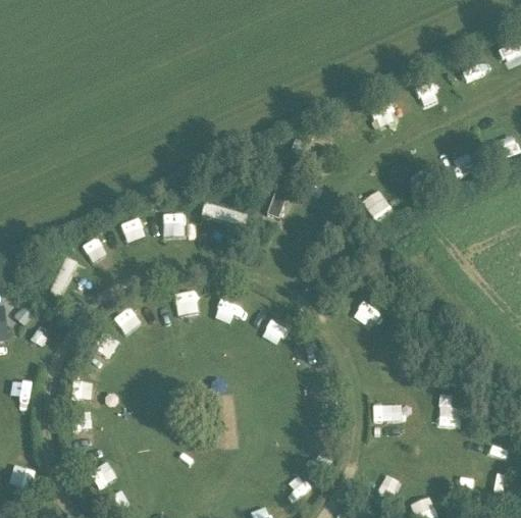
[(471,76),(488,79),(490,63),(473,61),(471,76)]
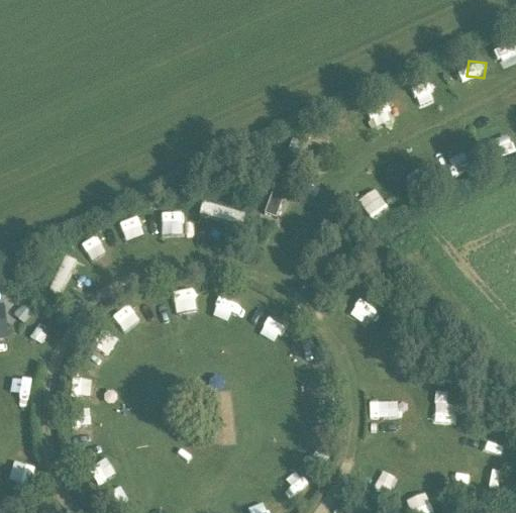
[(371,218),(389,208),(380,194),(363,203),(371,218)]
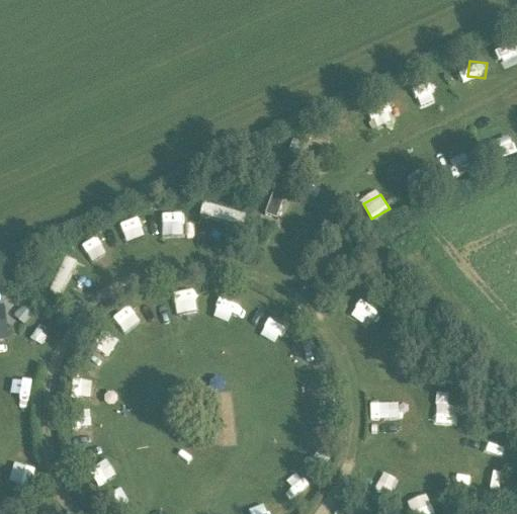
[(243,222),(245,208),(201,200),(199,213),(243,222)]
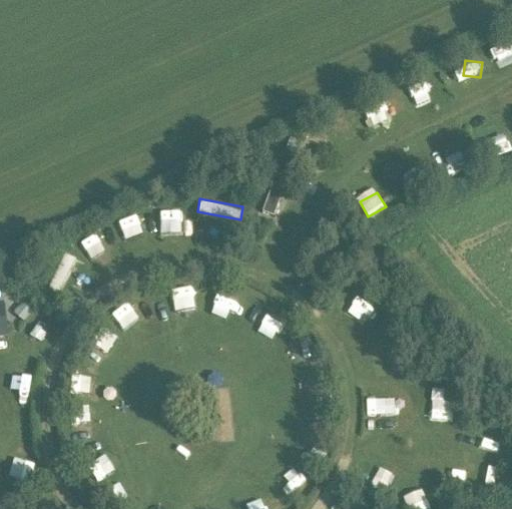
[(129,243),(145,234),(136,217),(120,226),(129,243)]
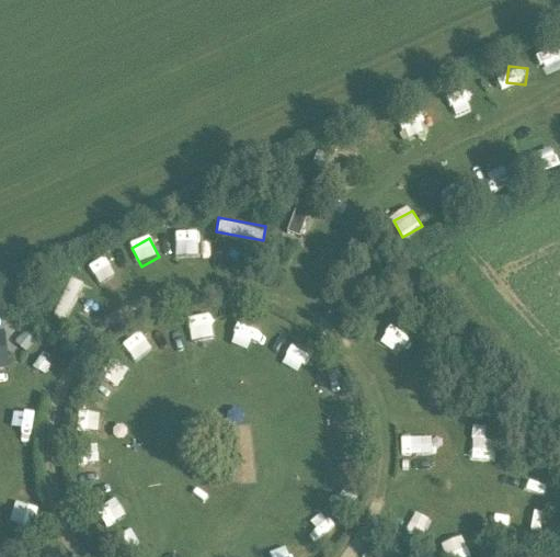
[(103,291),(123,283),(112,252),(92,260),(103,291)]
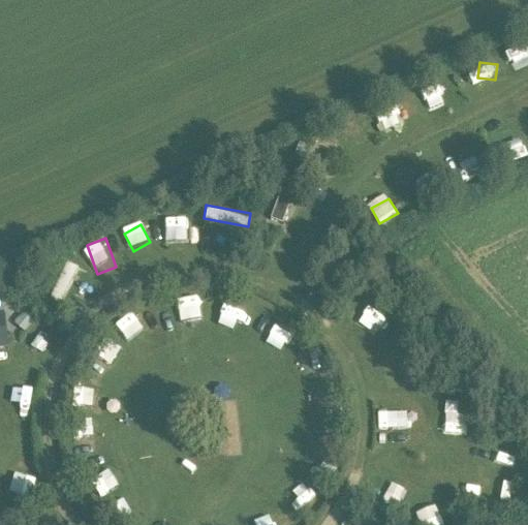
[(68,261),(51,297),(62,303),(80,267),(68,261)]
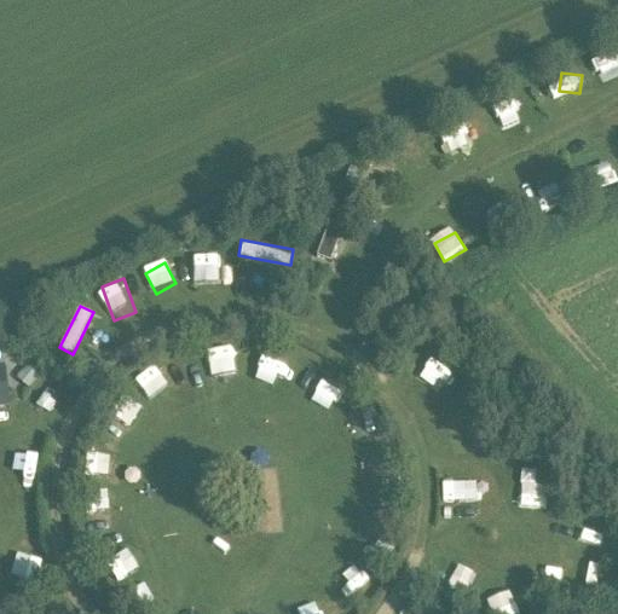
[(208,370),(231,364),(225,339),(202,345),(208,370)]
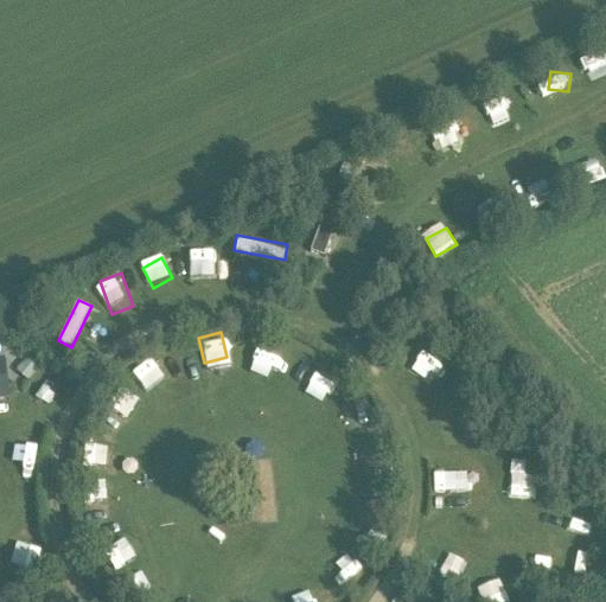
[(403,357),(418,375),(433,363),(419,345),(403,357)]
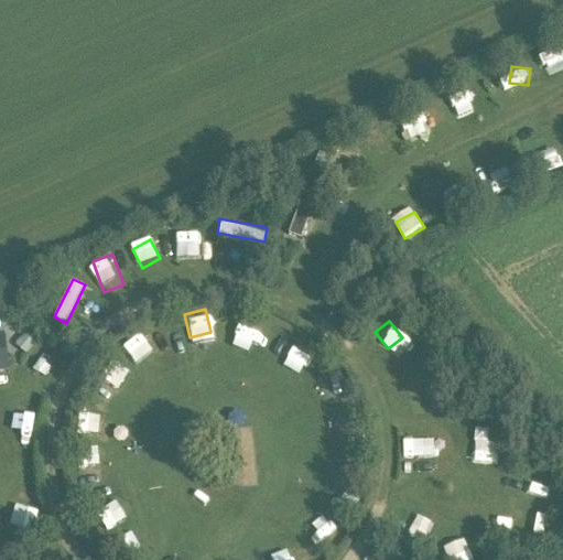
[(28,329),(15,343),(28,353),(40,338),(28,329)]
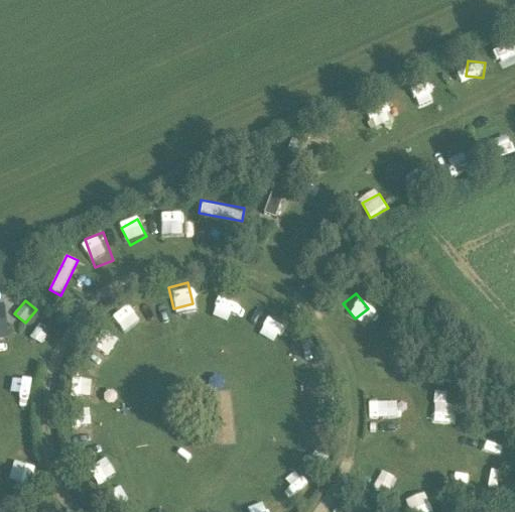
[(121,309),(131,324),(144,314),(134,300),(121,309)]
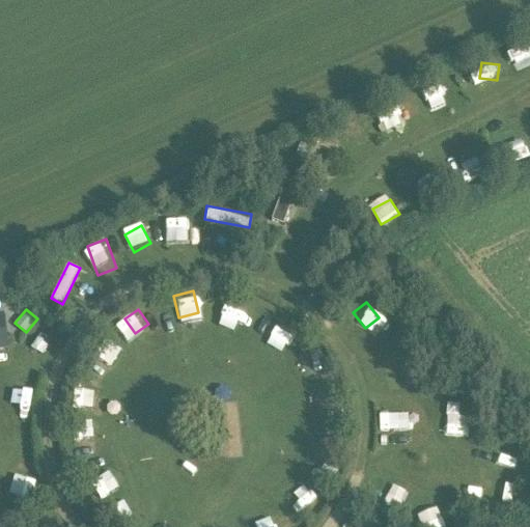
[(0,311),(0,342),(9,342),(6,311),(0,311)]
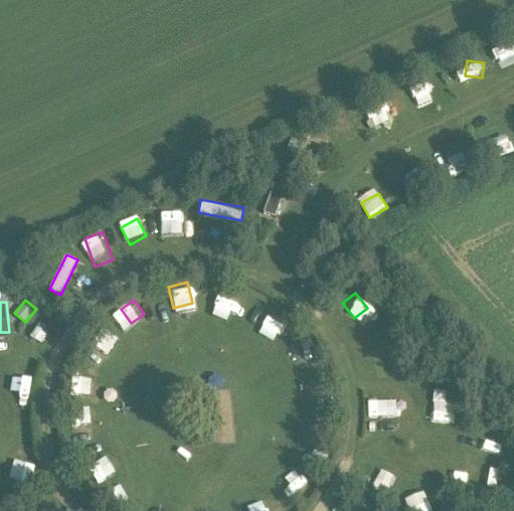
[(275,337),(282,325),(271,319),(264,330),(275,337)]
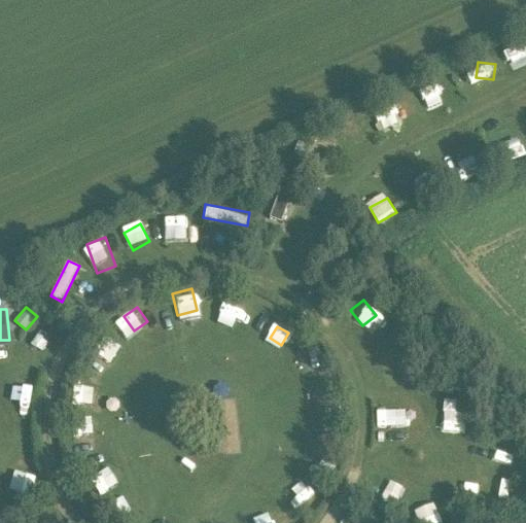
[(6,405),(30,406),(31,388),(7,387),(6,405)]
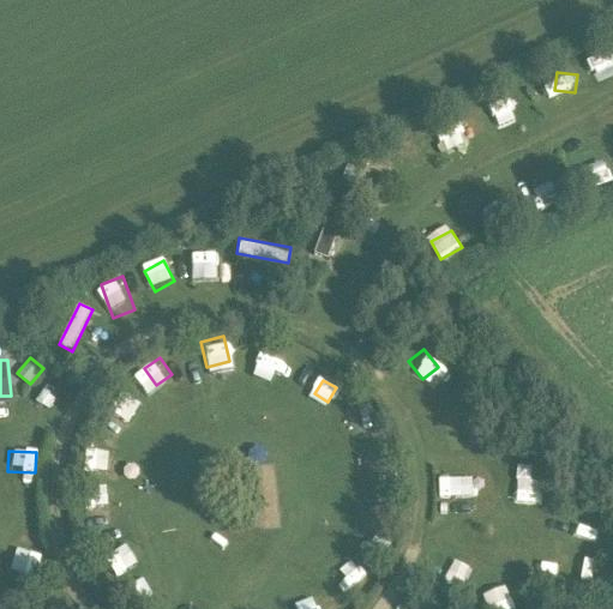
[(517,462),(515,496),(538,498),(539,462),(517,462)]
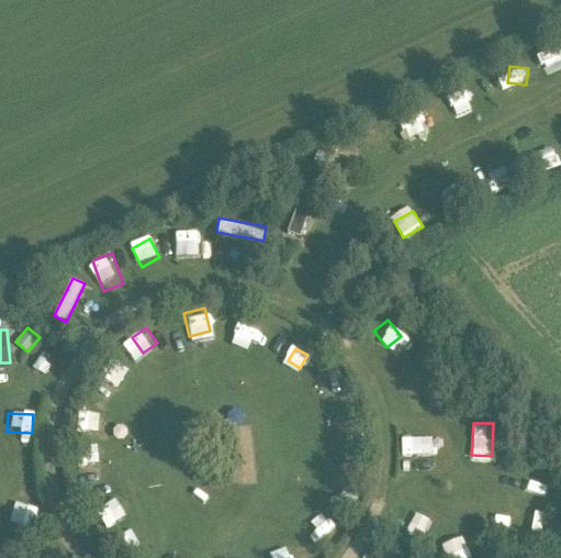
[(410,516),(401,533),(416,540),(424,525),(410,516)]
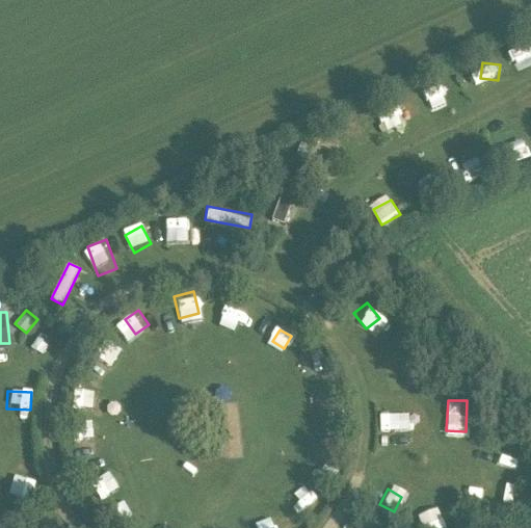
[(439,504),(417,512),(422,527),(437,527),(446,525),(439,504)]
